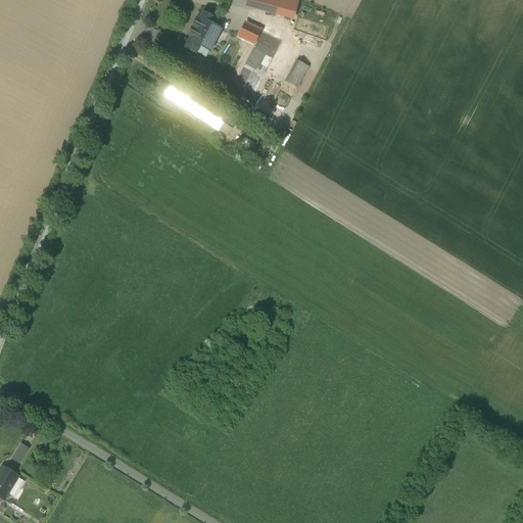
[(291,0),(246,0),(245,8),(292,21),(297,1),(291,0)]
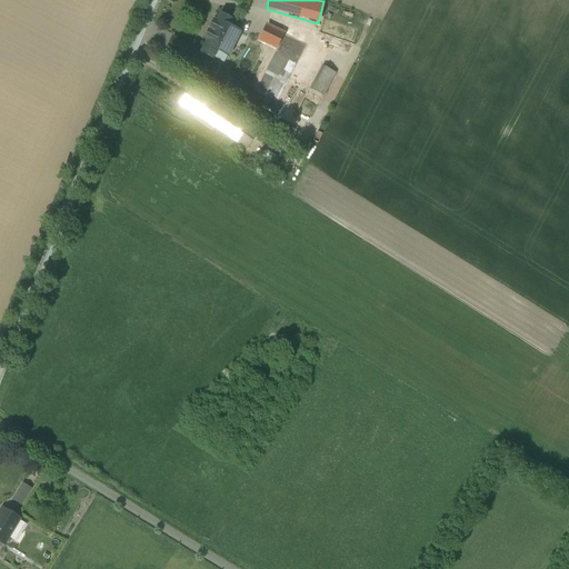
[(213,22),(205,39),(208,41),(202,53),(212,58),(216,50),(228,57),(239,33),(228,28),(231,21),(221,16),(217,23),(213,22)]
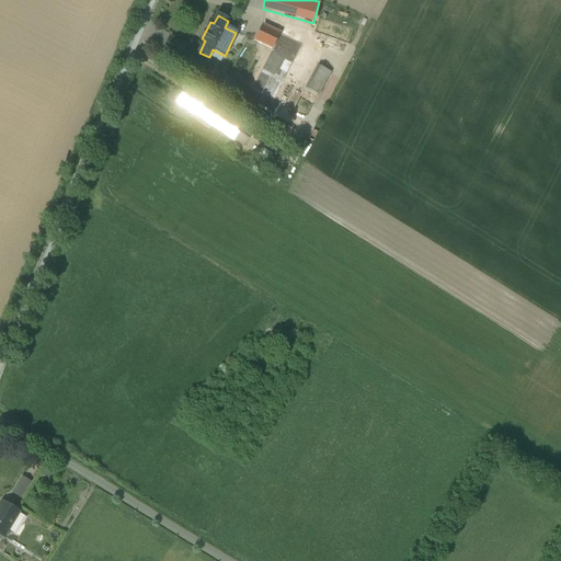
[(279,34),(263,26),(255,41),(272,49),(260,73),(283,84),(301,47),(278,36),(279,34)]
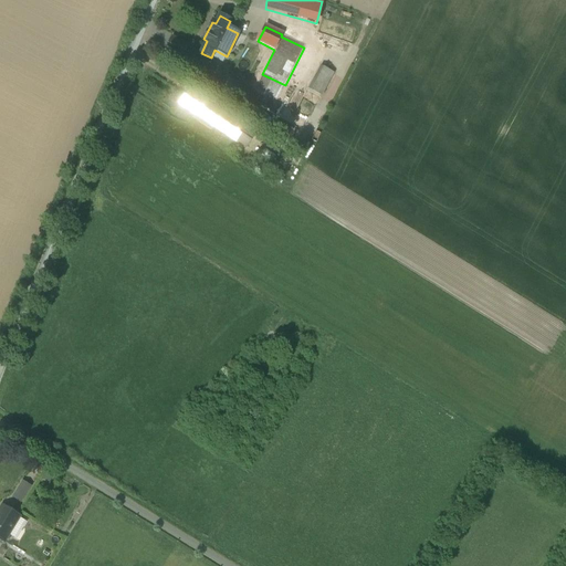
[(308,88),(321,95),(332,73),(320,66),(308,88)]
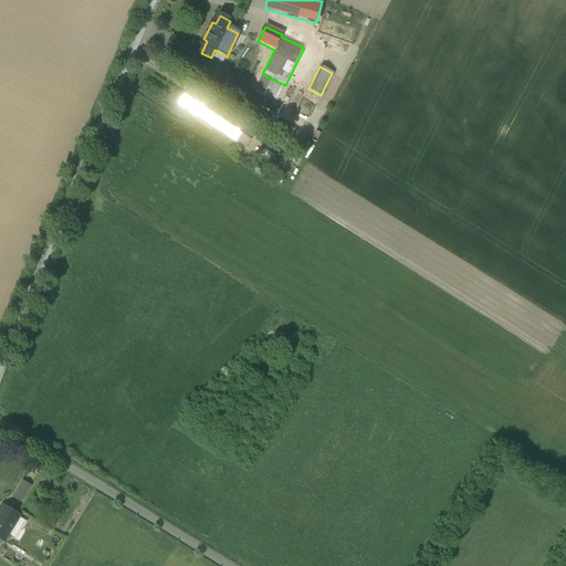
[(236,92),(227,86),(223,92),(232,97),(236,92)]
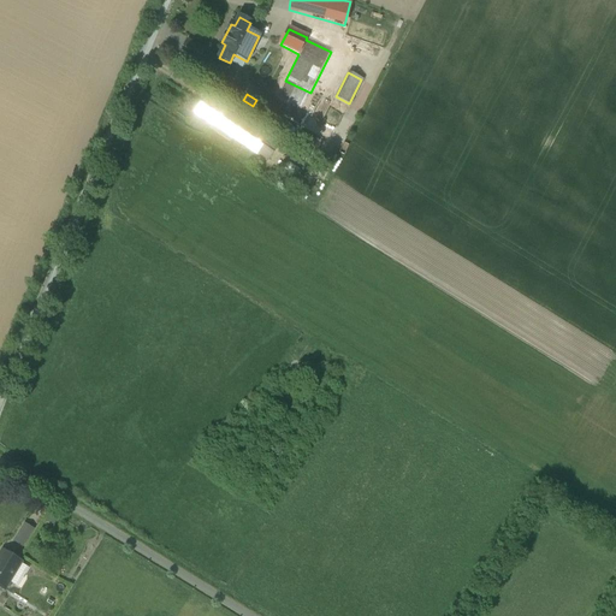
[(267,140),(221,110),(212,124),(258,154),(267,140)]
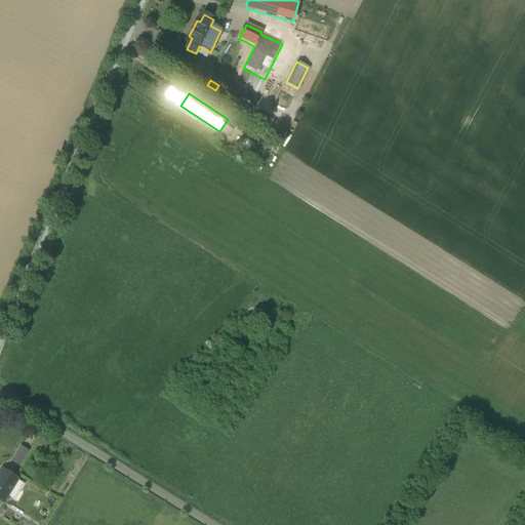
[(0,468),(0,497),(5,500),(21,477),(2,466),(0,468)]
